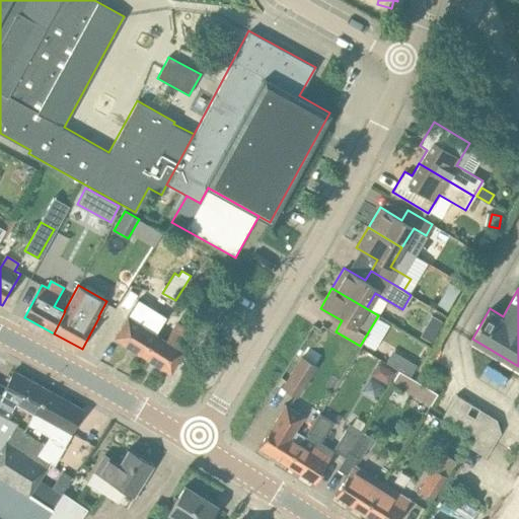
[(114,338),(142,355),(154,334),(144,327),(154,310),(143,303),(139,309),(133,306),(114,338)]
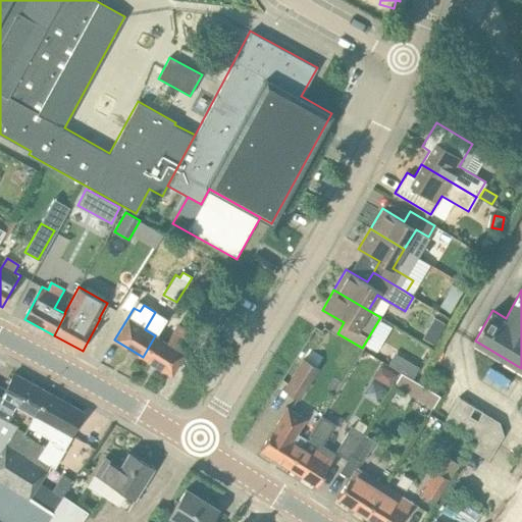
[(155,335),(143,357),(170,374),(190,343),(185,340),(189,332),(176,325),(166,343),(155,335)]
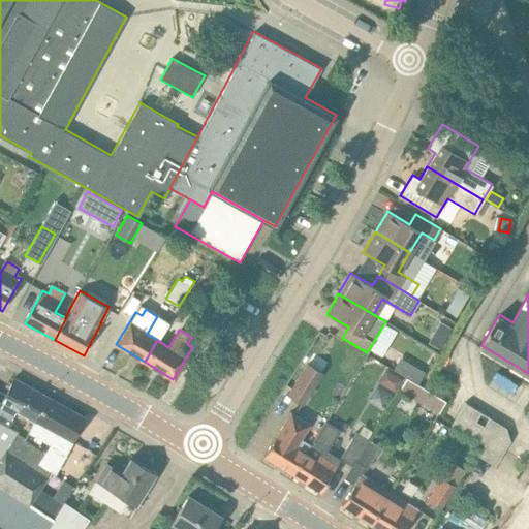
[(303,404),(322,374),(306,364),(287,394),(303,404)]
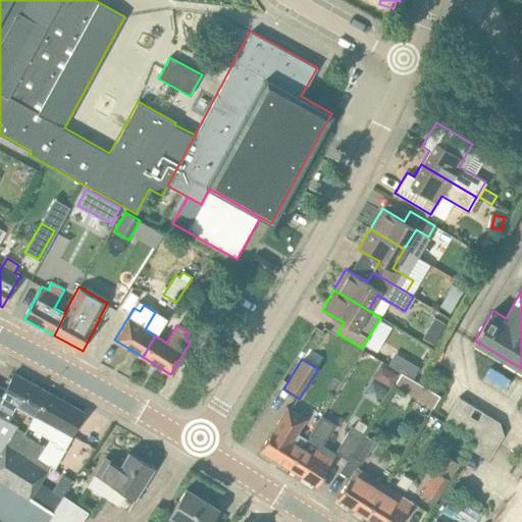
[(407,362),(402,372),(413,378),(419,368),(407,362)]
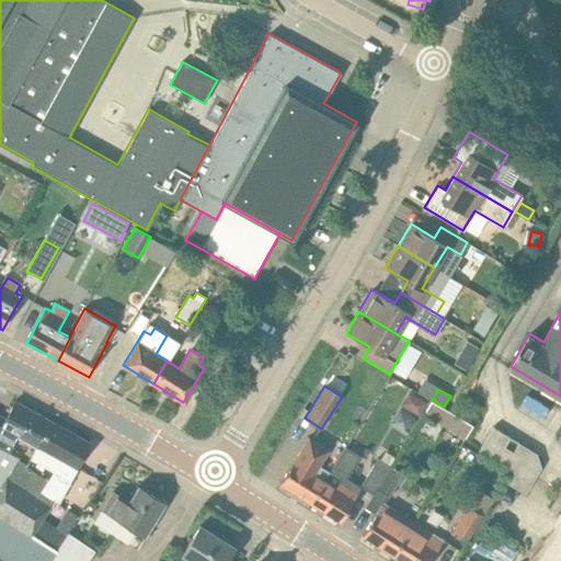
[(408,391),(403,399),(405,408),(419,415),(426,402),(408,391)]
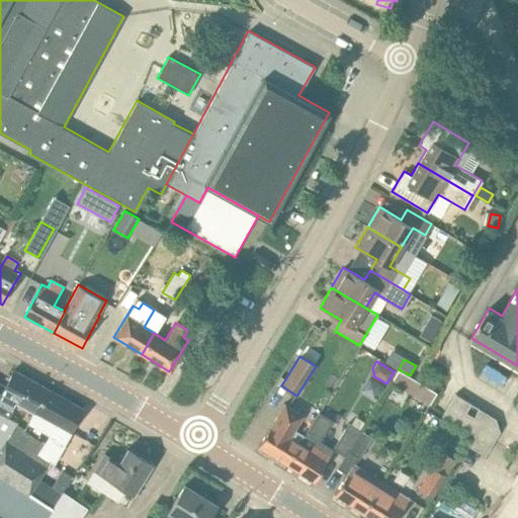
[(4,385),(0,383),(0,416),(14,426),(23,431),(24,430),(15,424),(16,422),(8,417),(12,409),(9,408),(14,400),(34,411),(47,389),(13,370),(4,385)]
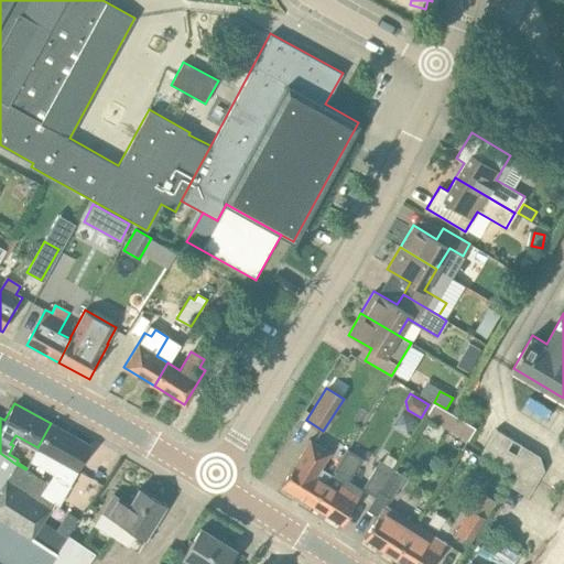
[(38,447),(30,462),(68,484),(90,444),(51,423),(38,447)]
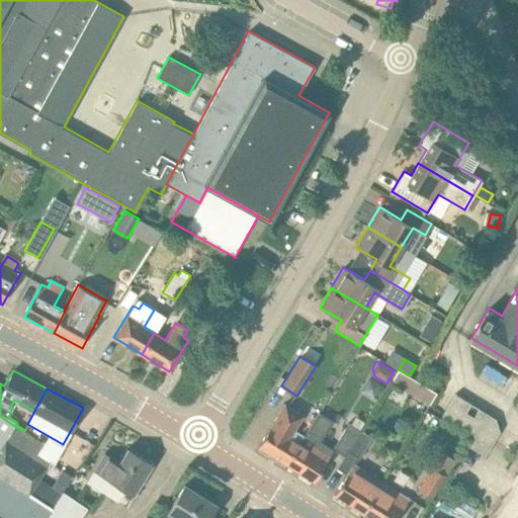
[(486,456),(492,446),(491,445),(499,431),(495,419),(480,410),(480,409),(455,394),(442,416),(473,435),(467,446),(486,456)]
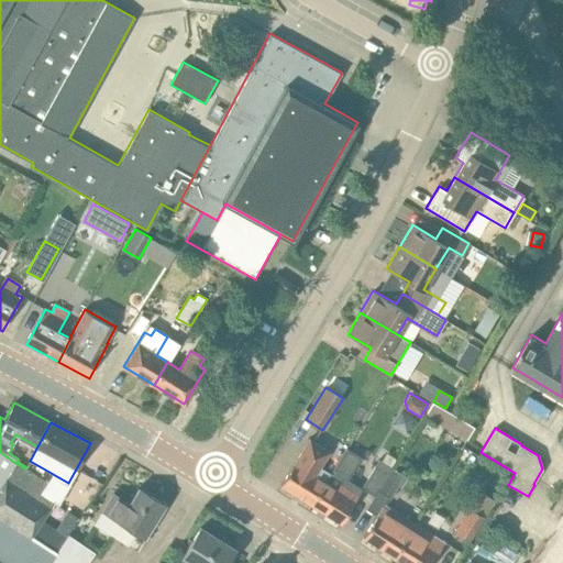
[(328,450),(309,438),(280,484),(310,504),(346,448),(345,448),(324,481),(313,474),(328,450)]
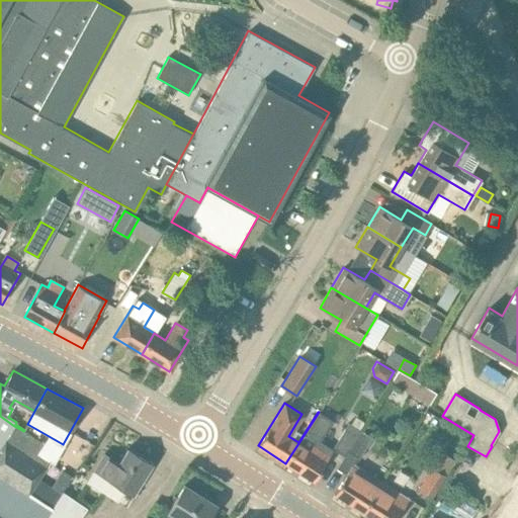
[(319,412),(285,463),(314,481),(333,450),(320,441),(333,421),(319,412)]
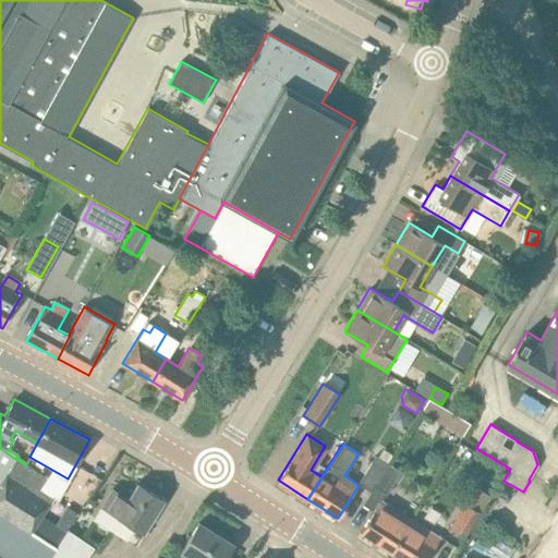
[(0,481),(15,459),(0,448),(0,481)]
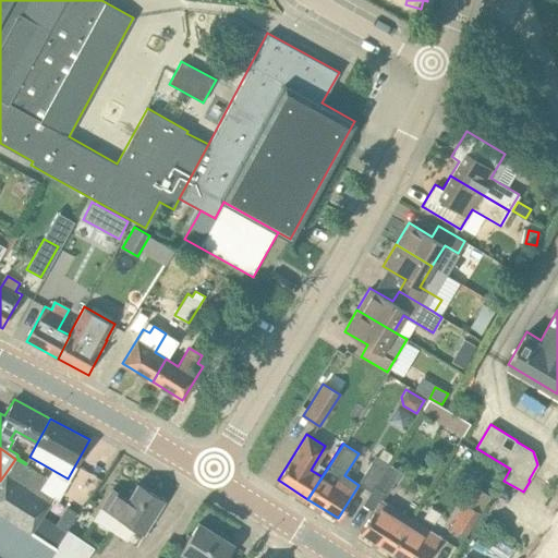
[(384,470),(388,463),(375,455),(371,462),(384,470)]
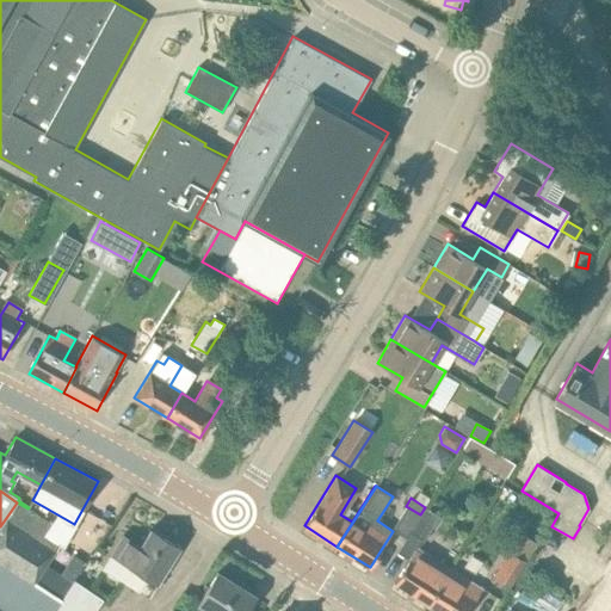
[(0,603),(12,610),(51,610),(60,597),(35,580),(67,531),(29,507),(28,508),(17,503),(0,526),(0,603)]
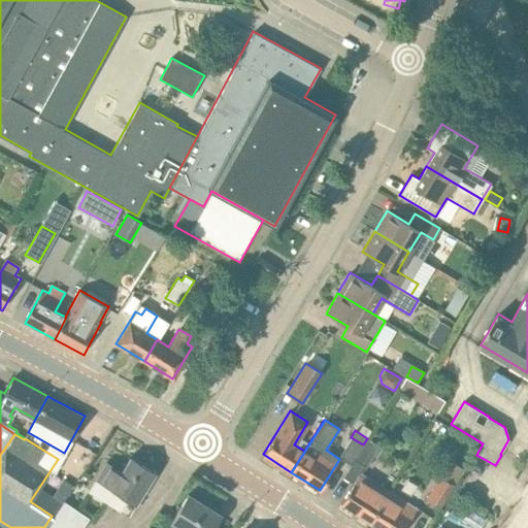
[(363,444),(354,459),(366,467),(380,446),(367,438),(363,444)]
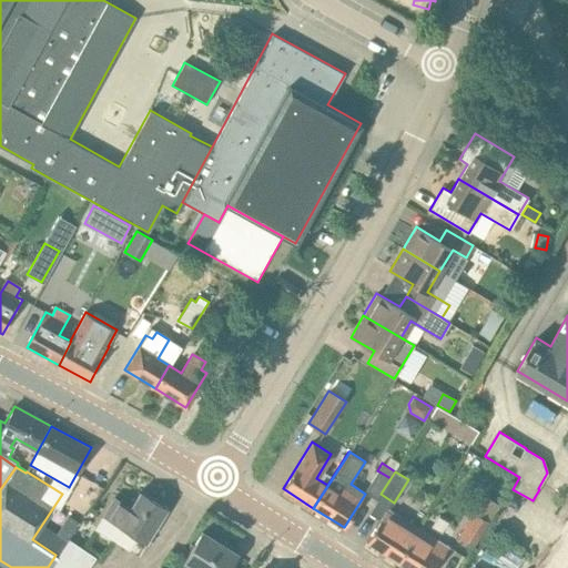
[(113,498),(105,511),(95,526),(127,546),(135,531),(148,539),(166,508),(140,492),(130,508),(113,498)]
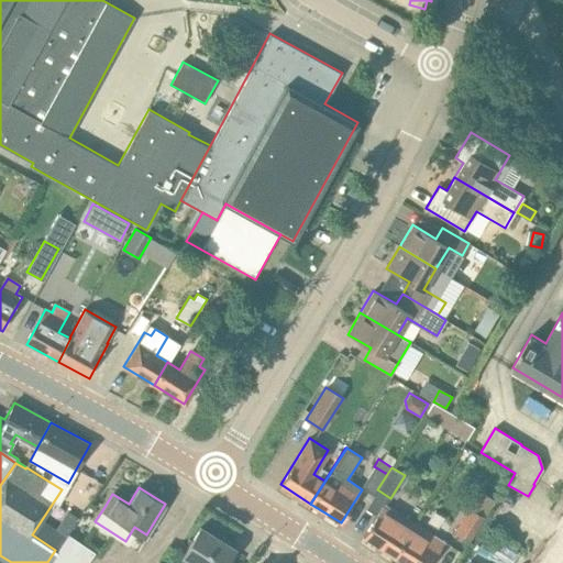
[(453,531),(470,541),(496,500),(479,490),(453,531)]
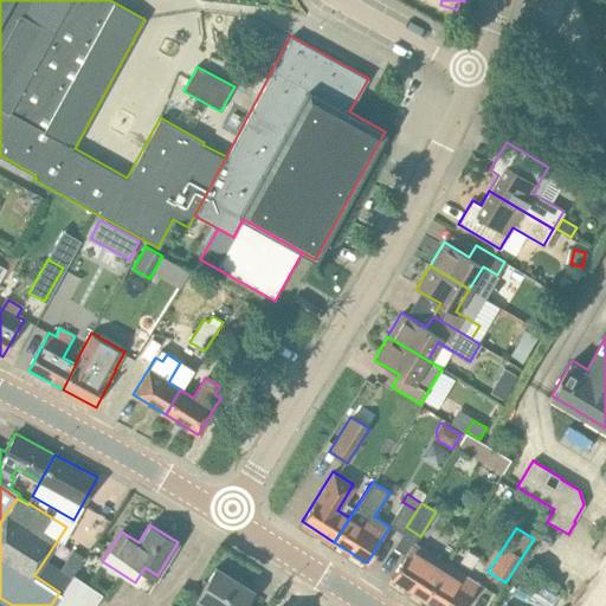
[(424,598),(446,562),(413,541),(391,578),(424,598)]
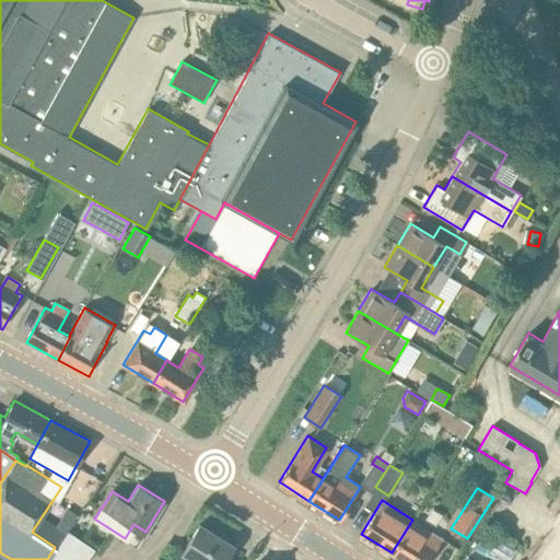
[(412,520),(392,552),(403,559),(428,559),(442,538),(412,520)]
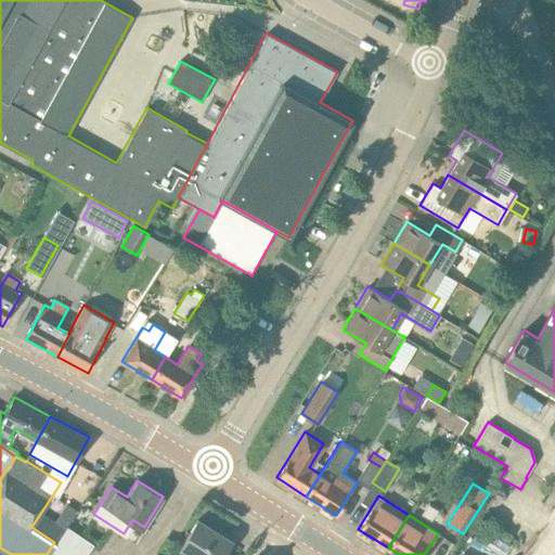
[(224,554),(222,554),(231,540),(198,519),(180,547),(191,554),(224,554)]
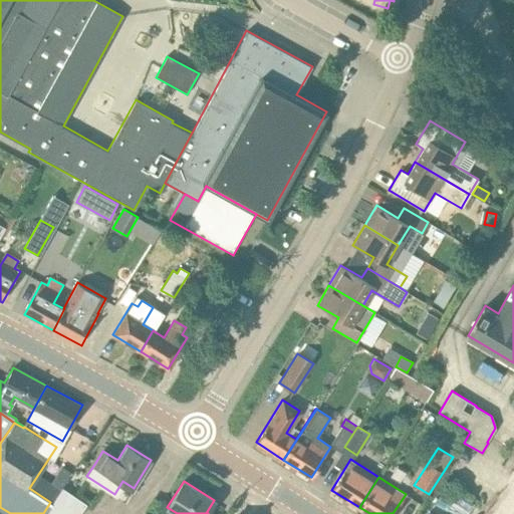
[(50,502),(43,513),(78,513),(85,503),(63,488),(52,504),(50,502)]
